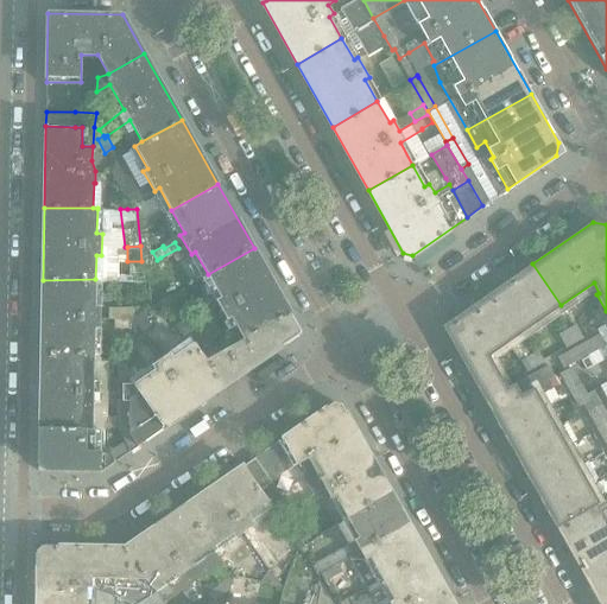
[(289,310),(254,248),(208,274),(220,297),(215,299),(227,319),(231,317),(242,338),(289,310)]
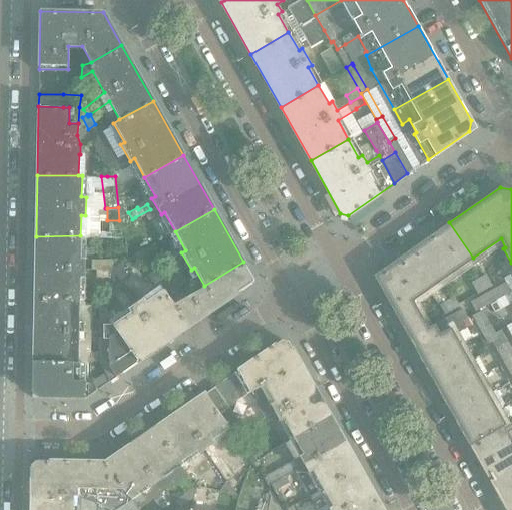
[(454,333),(472,323),(468,317),(461,321),(454,325),(447,329),(440,332),(435,323),(428,327),(413,300),(473,258),(449,222),(375,275),(470,444),(503,425),(506,424),(454,333)]
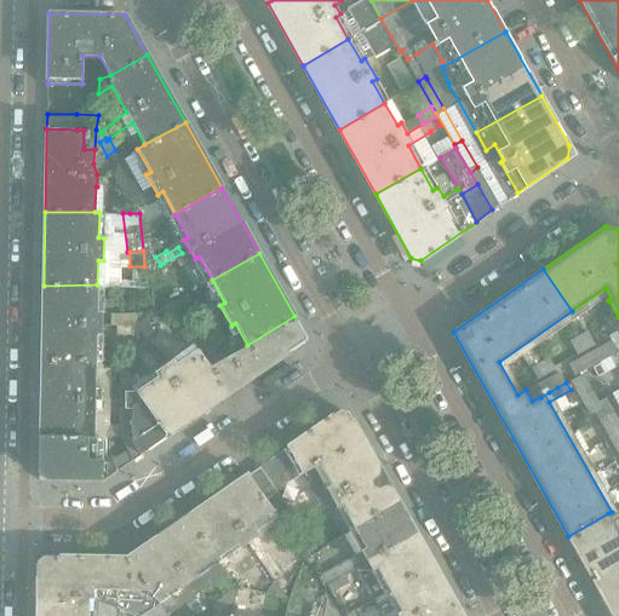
[(97,311),(97,285),(44,286),(41,360),(96,361),(102,361),(103,346),(103,311),(97,311)]
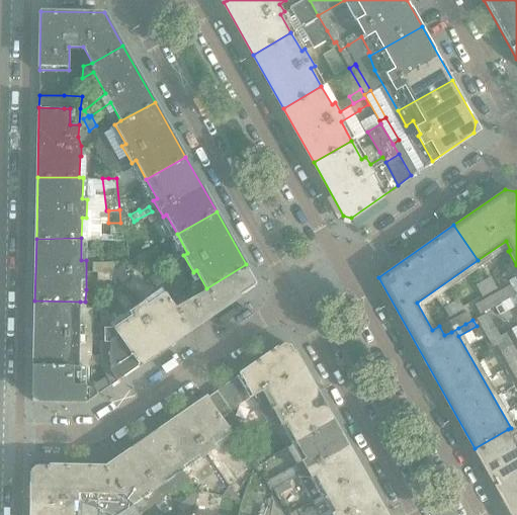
[(109,271),(110,261),(92,261),(92,271),(109,271)]
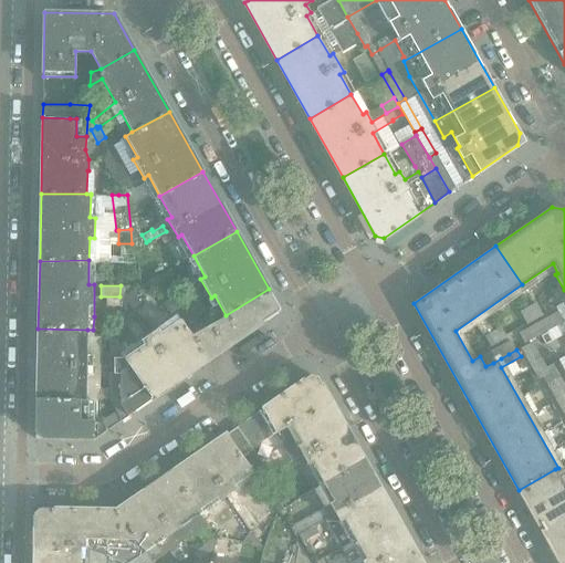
[(206,361),(270,316),(280,310),(269,289),(226,315),(223,316),(207,326),(198,315),(188,299),(170,310),(175,316),(177,320),(206,361)]
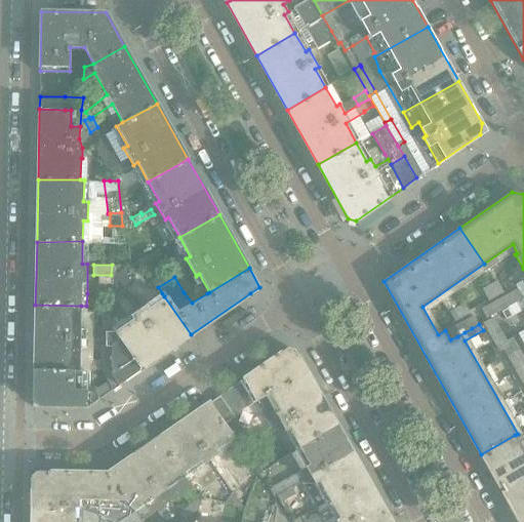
[(132,281),(124,269),(115,275),(123,287),(132,281)]
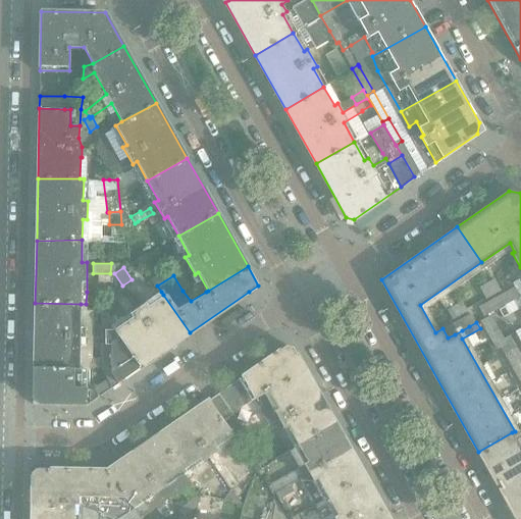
[(157,286),(173,275),(174,274),(170,267),(152,277),(157,286)]
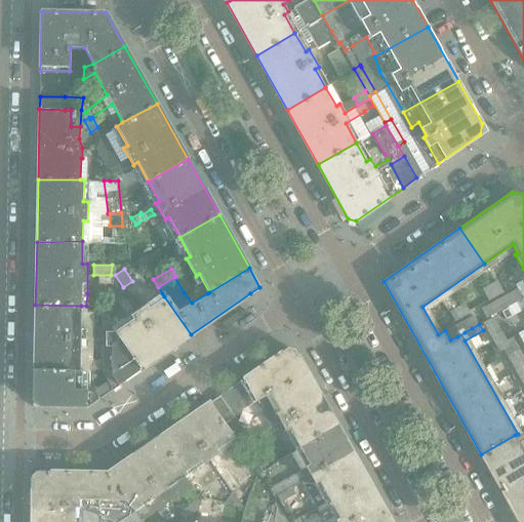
[(193,287),(184,272),(175,276),(174,277),(184,292),(193,287)]
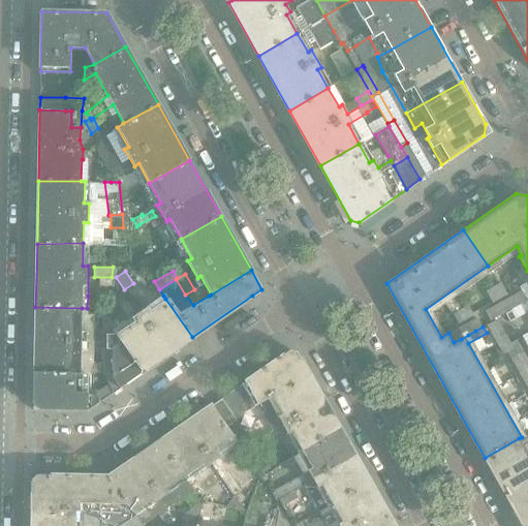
[(507,292),(501,281),(494,285),(500,297),(507,292)]
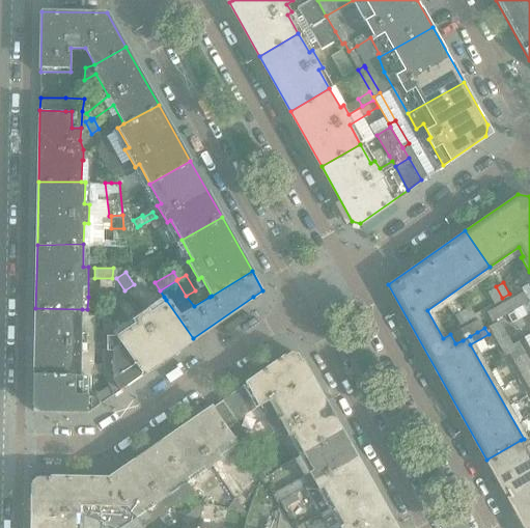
[(502,298),(496,286),(489,290),(495,302),(502,298)]
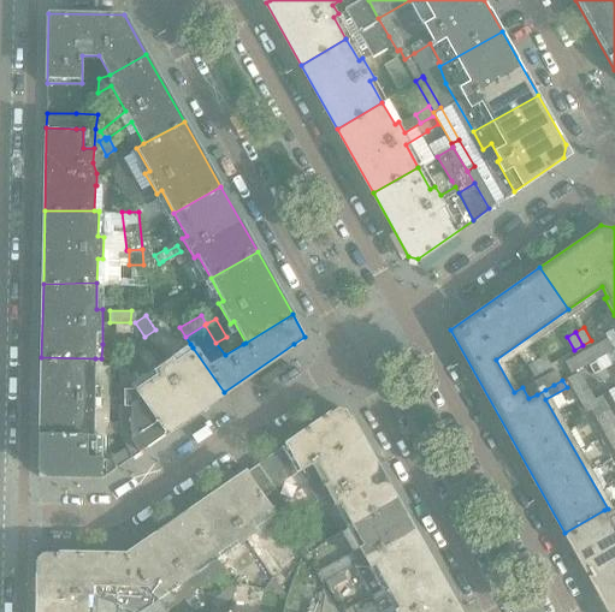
[(614,346),(608,337),(599,342),(605,352),(614,348),(614,346)]
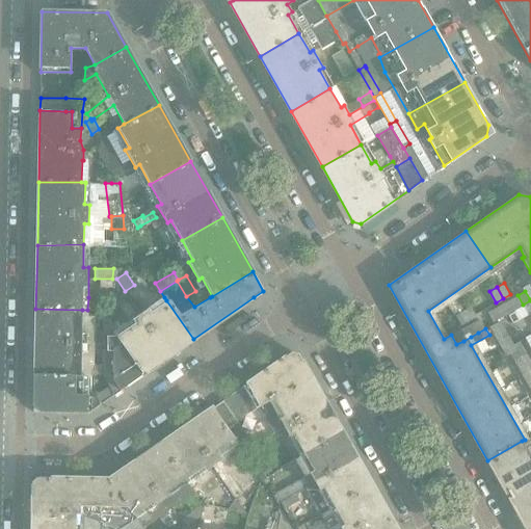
[(523,305),(518,295),(510,299),(515,309),(523,305)]
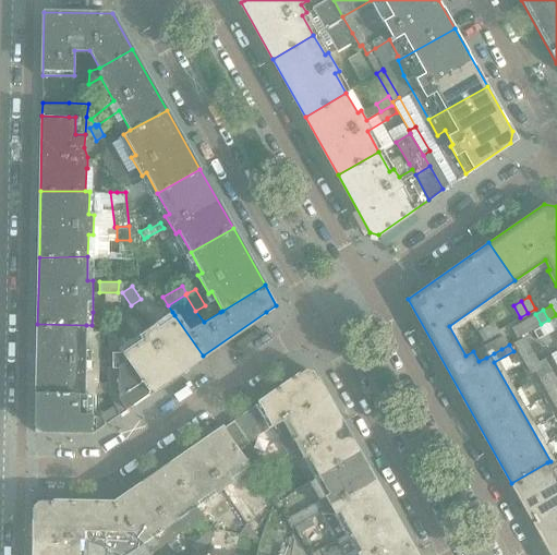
[(541,324),(535,314),(528,318),(533,328),(541,324)]
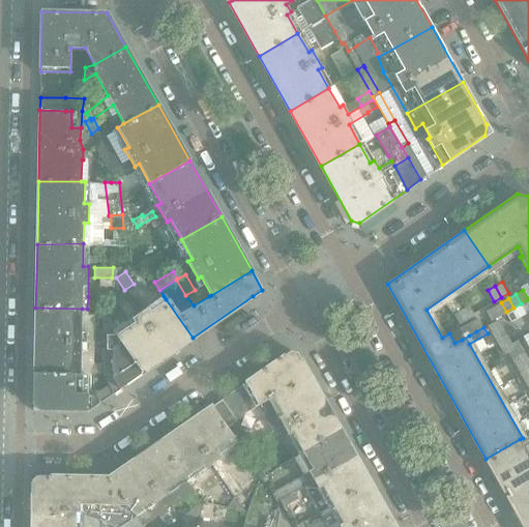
[(144,372),(193,338),(166,299),(150,311),(148,306),(133,318),(135,322),(120,331),(119,335),(144,372)]
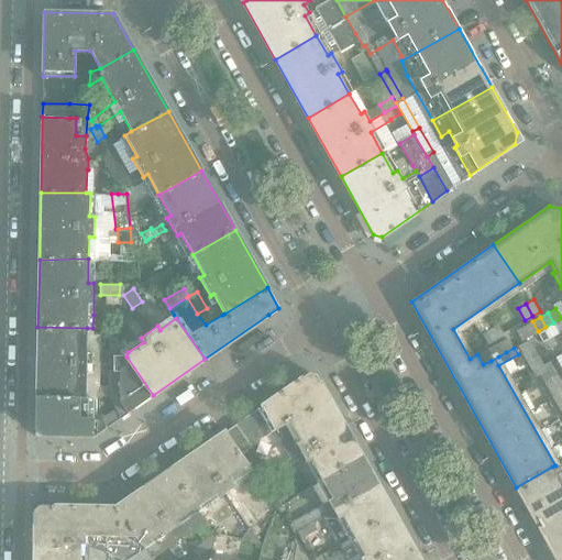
[(538,331),(532,321),(525,326),(530,336),(538,331)]
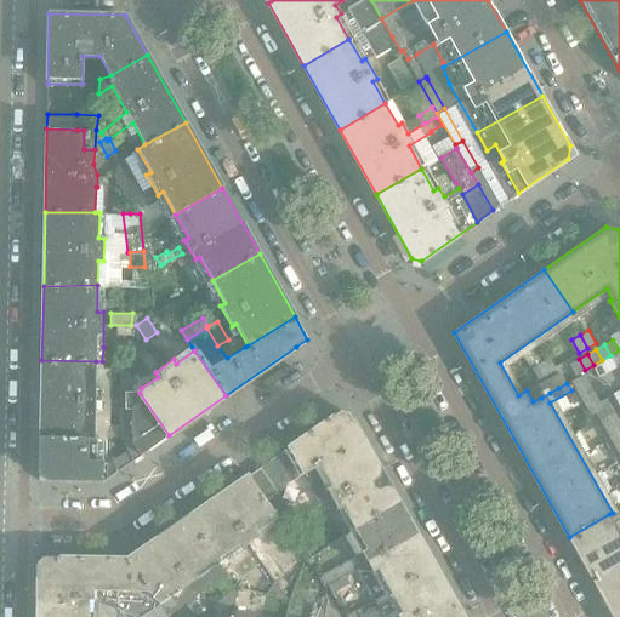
[(556,369),(550,356),(541,361),(547,373),(556,369)]
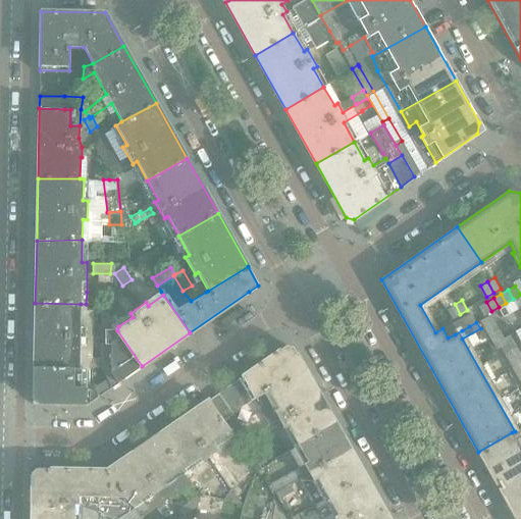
[(491,311),(486,302),(479,306),(484,315),(486,314),(491,311)]
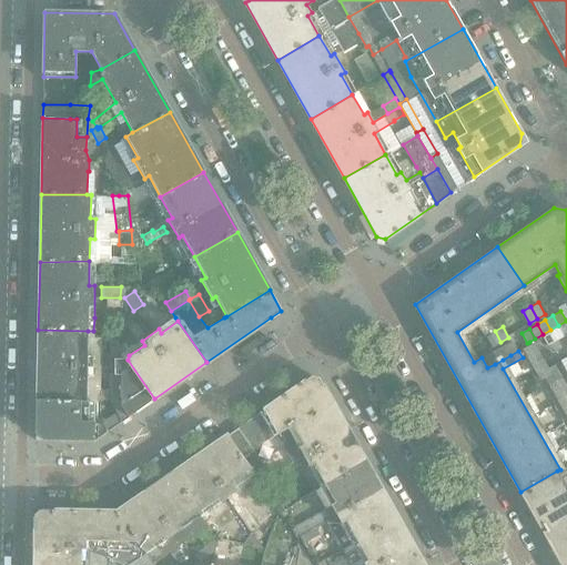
[(88,401),(88,331),(38,330),(37,400),(88,401)]
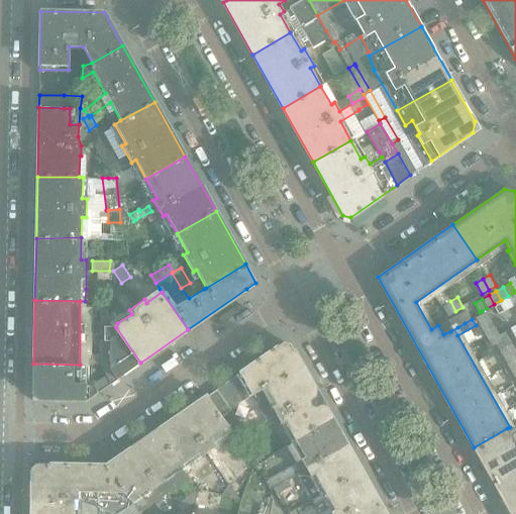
[(455,311),(450,301),(443,305),(449,315),(455,311)]
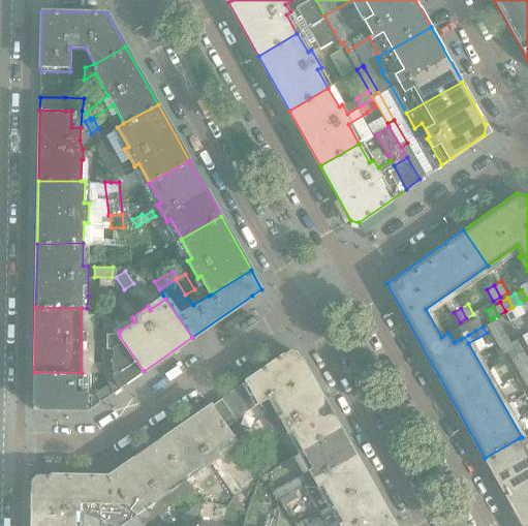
[(516,316),(511,309),(506,312),(509,320),(516,316)]
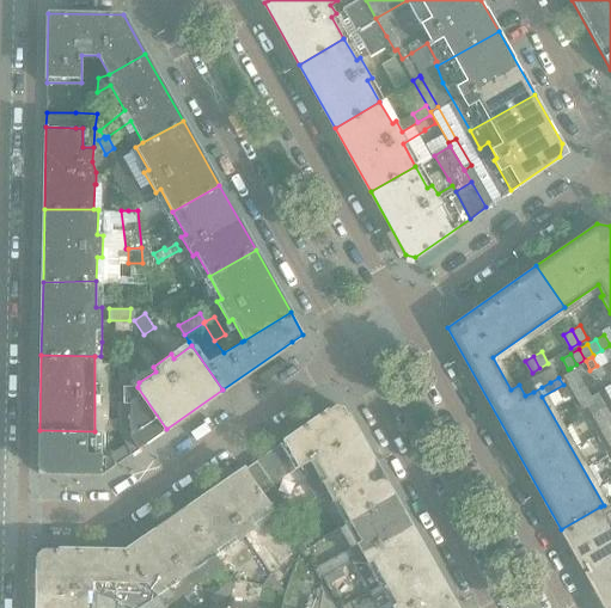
[(166,429),(138,387),(139,382),(124,364),(118,364),(118,379),(120,394),(118,417),(120,429),(120,431),(121,431),(132,452),(166,429)]
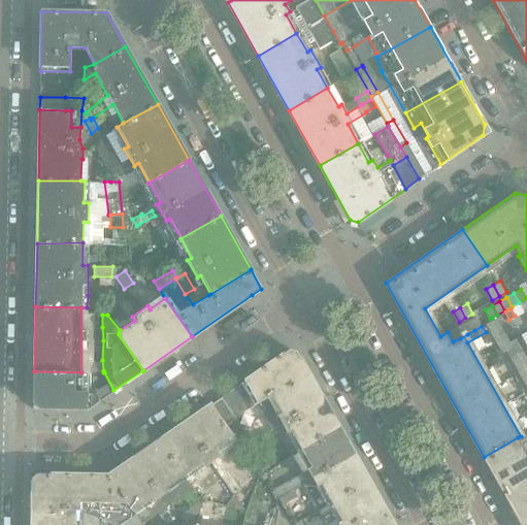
[(482,326),(476,317),(469,321),(474,330),(482,326)]
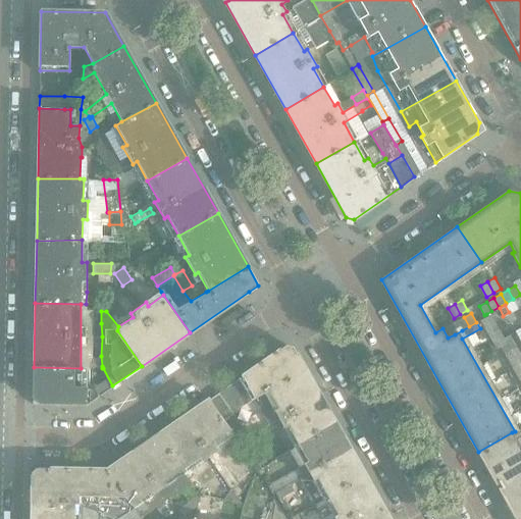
[(495,321),(490,314),(487,316),(480,320),(484,327),(495,321)]
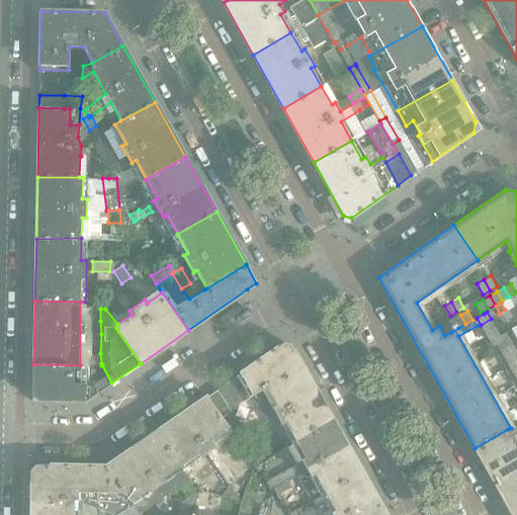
[(465,324),(460,315),(453,318),(458,328),(465,324)]
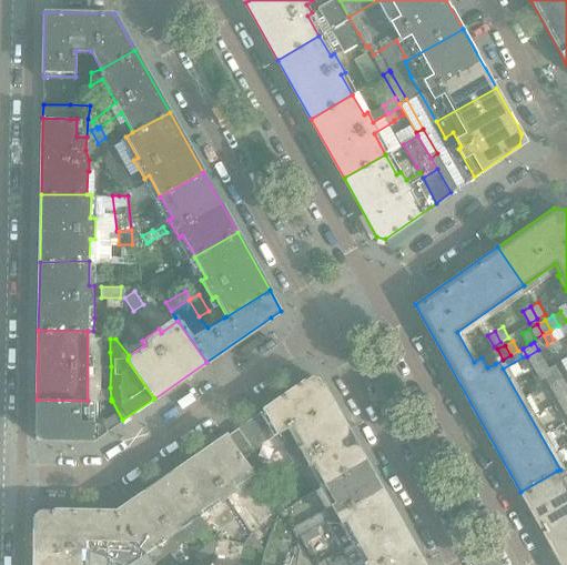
[(503,360),(497,349),(489,353),(495,364),(503,360)]
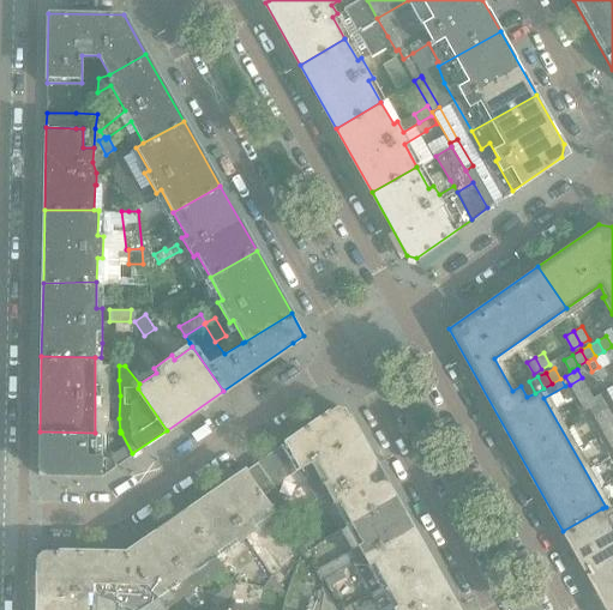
[(587,386),(582,378),(570,385),(575,393),(587,386)]
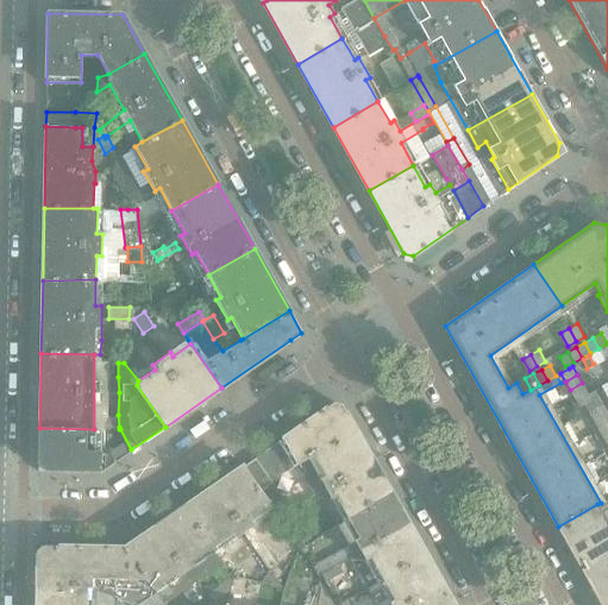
[(119,392),(118,377),(110,377),(108,392),(119,392)]
